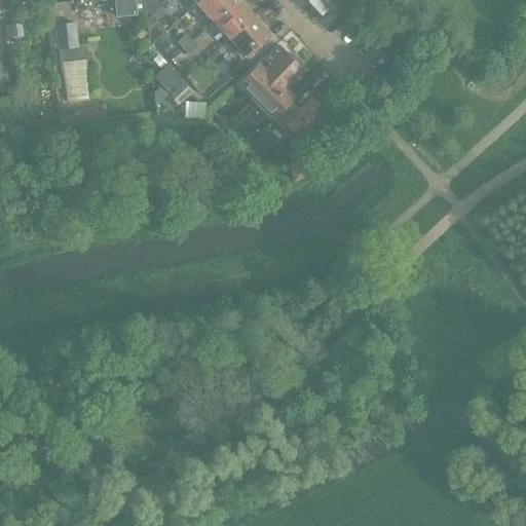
[(79,0),(80,3),(104,0),(114,0),(116,16),(146,13),(144,0),(79,0)]
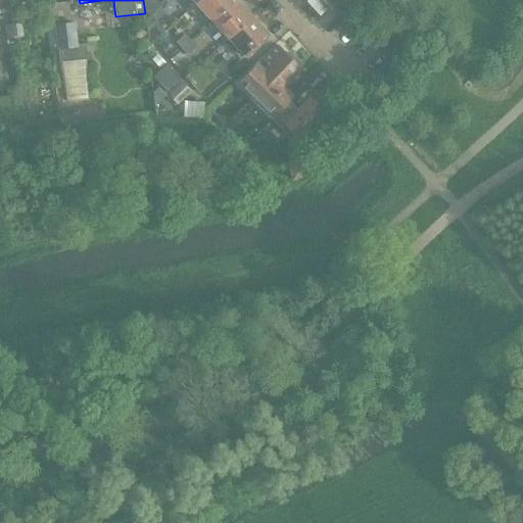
[(149,14),(158,6),(153,0),(144,8),(149,14)]
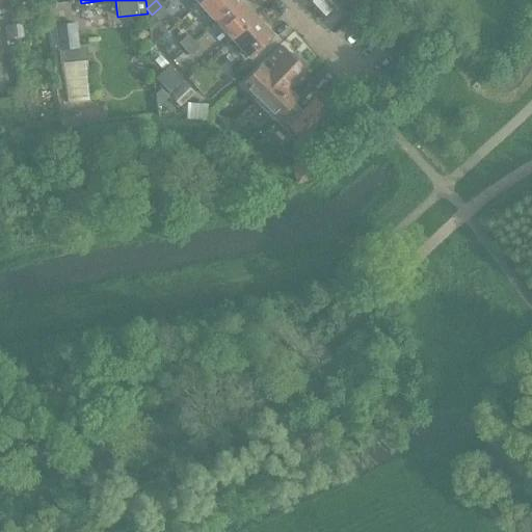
[(215,22),(239,0),(203,0),(198,4),(215,22)]
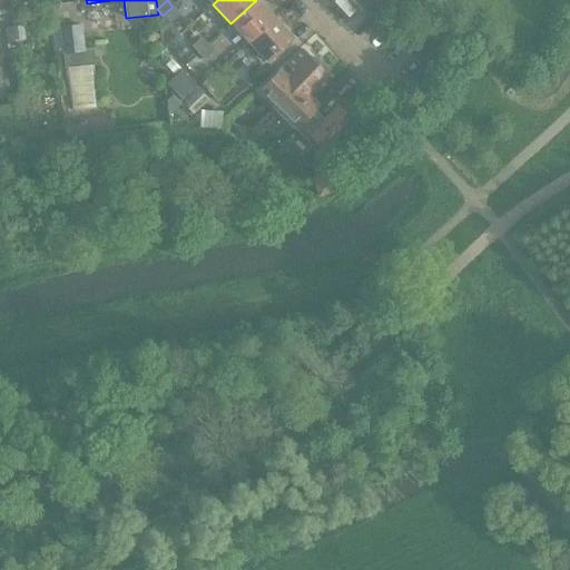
[(248,42),(274,19),(257,0),(256,0),(231,23),(248,42)]
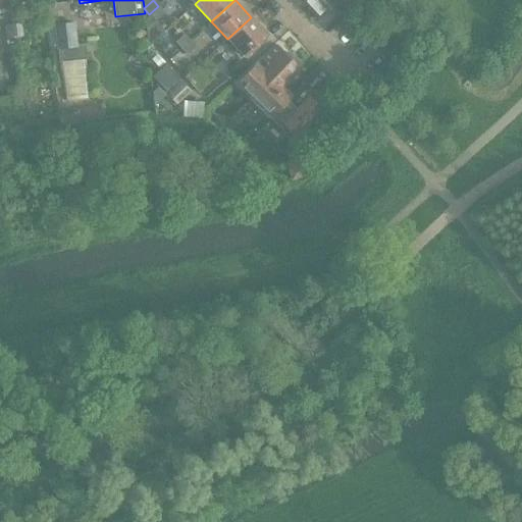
[(337,0),(310,0),(306,4),(320,17),(337,0)]
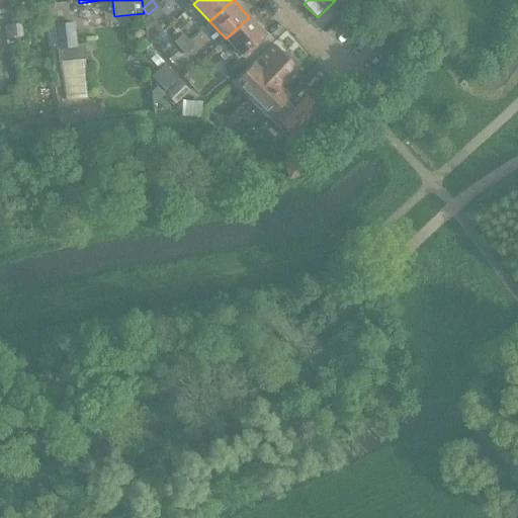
[(154,20),(163,12),(157,6),(148,14),(154,20)]
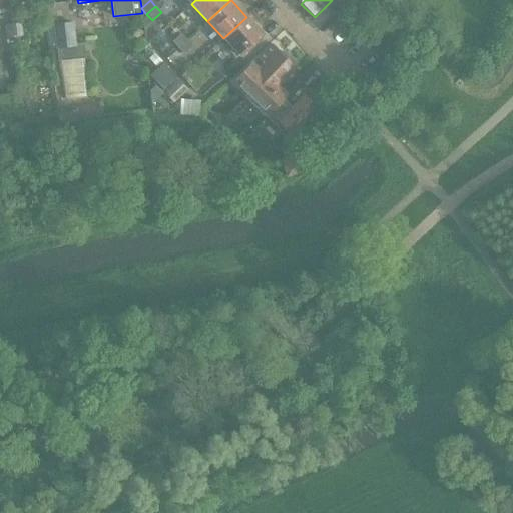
[(239,56),(264,34),(246,17),(223,38),(239,56)]
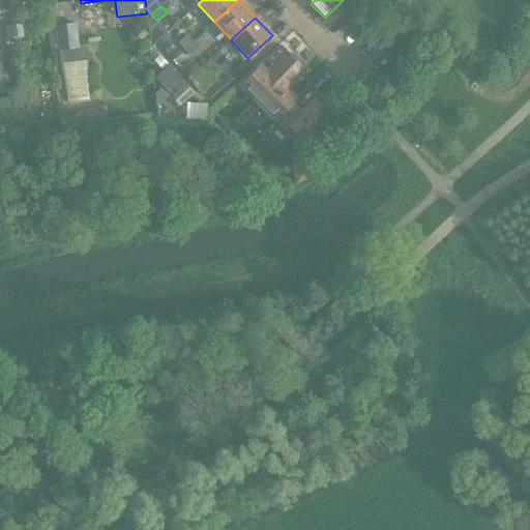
[(12,25),(15,38),(16,47),(23,46),(21,24),(12,25)]
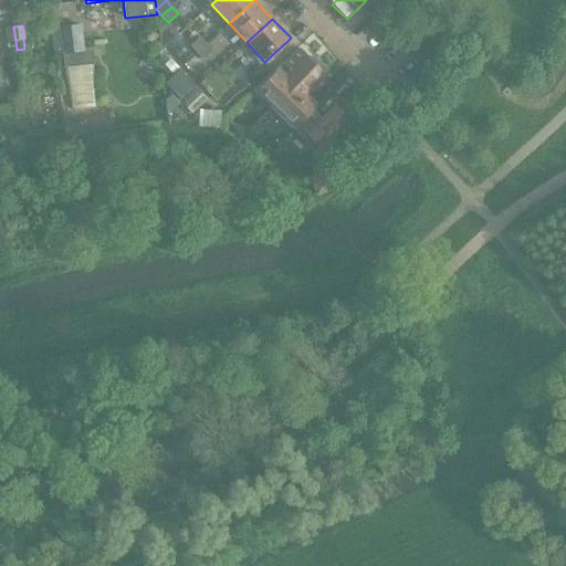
[(83,50),(81,25),(52,29),(54,54),(63,54),(64,69),(94,65),(92,49),(83,50)]
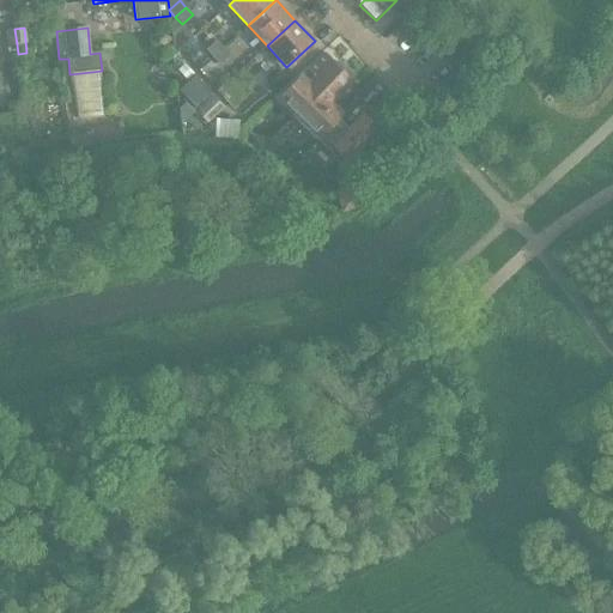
[(17,44),(14,29),(4,30),(6,46),(17,44)]
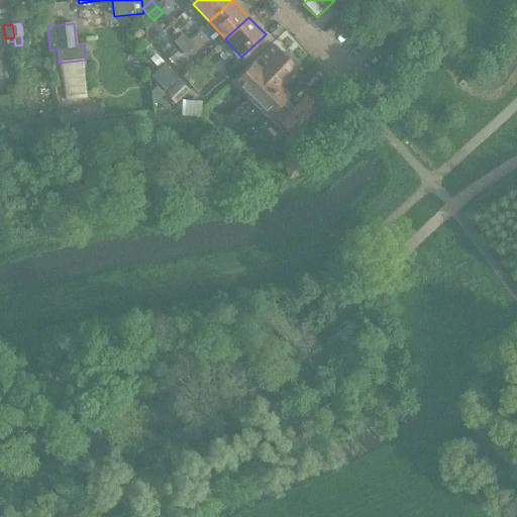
[(180,48),(188,40),(183,34),(174,42),(180,48)]
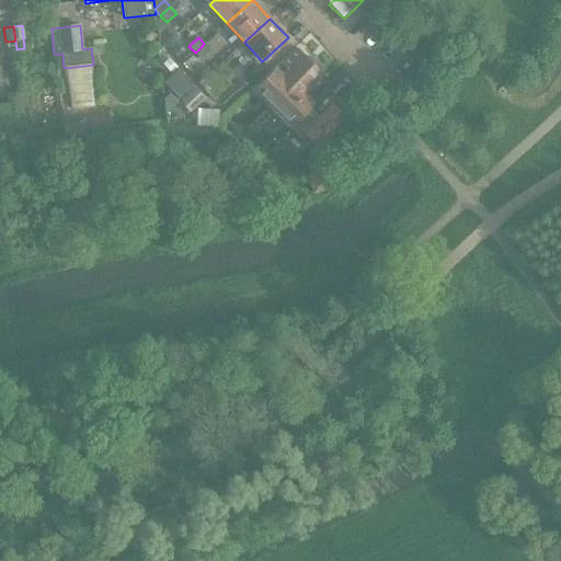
[(201,59),(210,50),(204,44),(195,53),(201,59)]
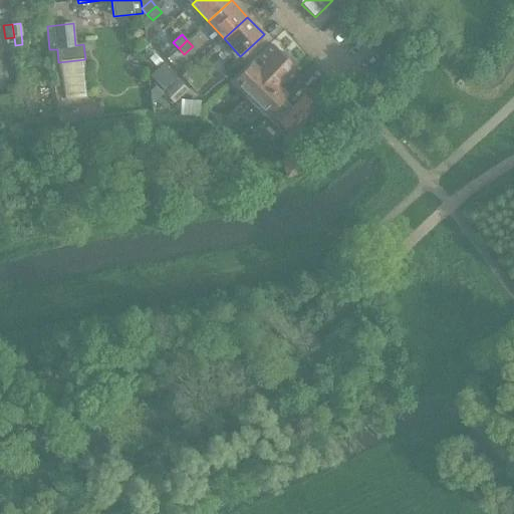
[(286,96),(278,88),(297,68),(273,45),(258,59),(263,64),(258,69),(253,64),(234,82),(268,115),(269,114),(283,99),(286,96)]
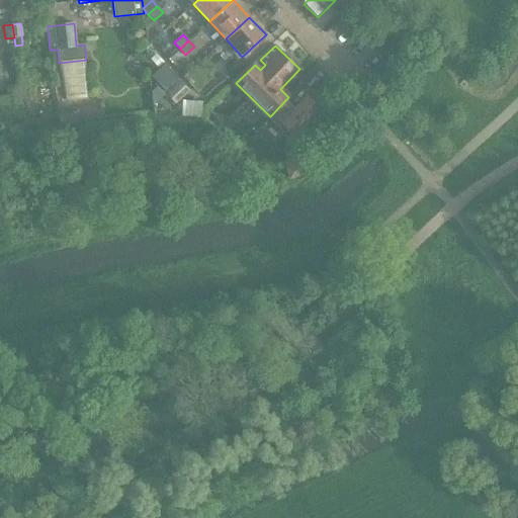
[(179,81),(165,65),(151,77),(166,93),(179,81)]
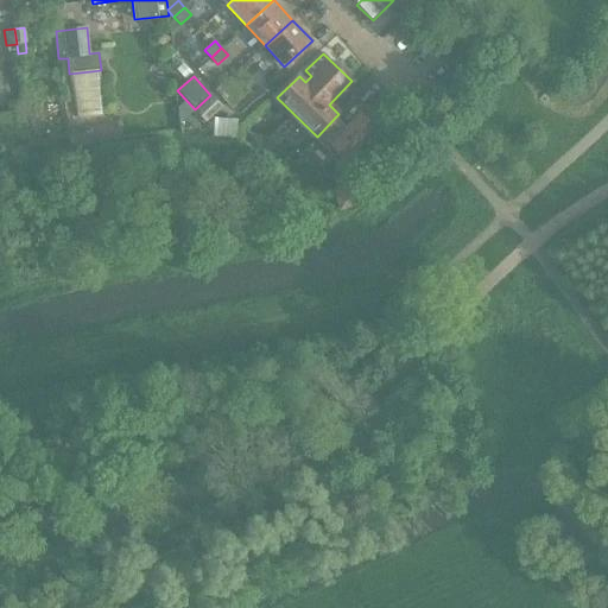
[(211,95),(195,111),(204,121),(222,107),(211,95)]
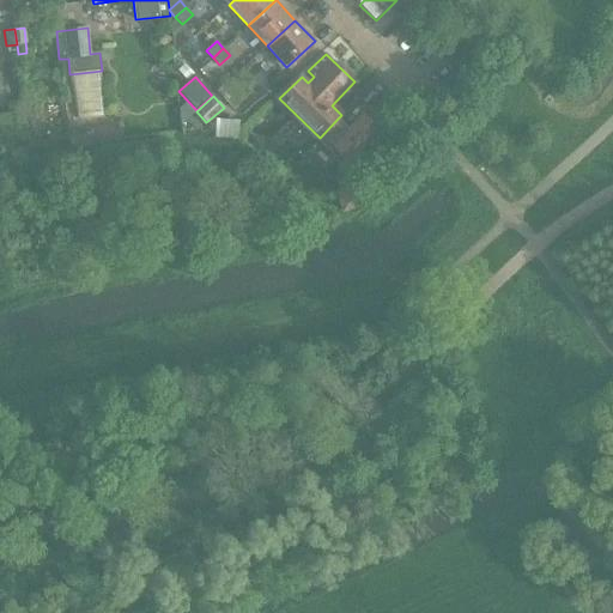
[(187,102),(180,109),(181,123),(196,111),(187,102)]
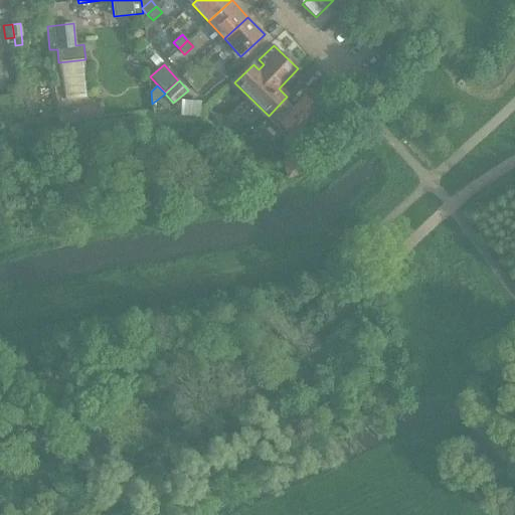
[(319,109),(305,95),(293,108),(284,100),(270,115),(292,137),(319,109)]
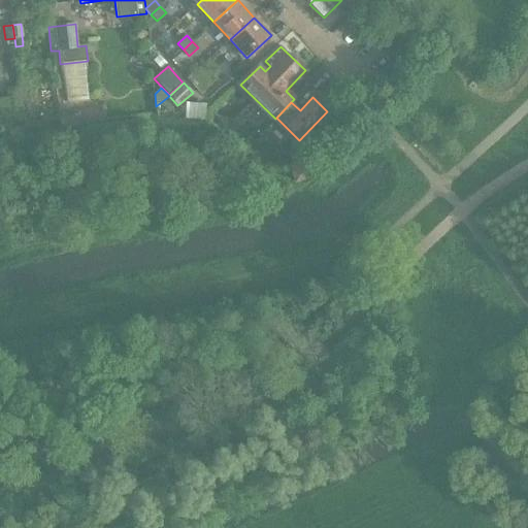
[(187,117),(205,120),(207,104),(189,101),(187,117)]
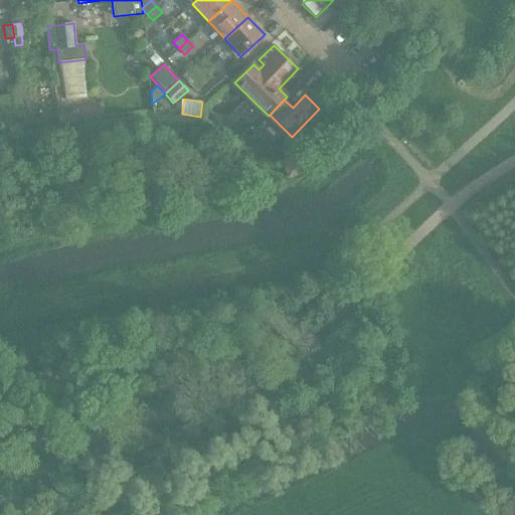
[(77,113),(58,115),(59,125),(79,123),(77,113)]
